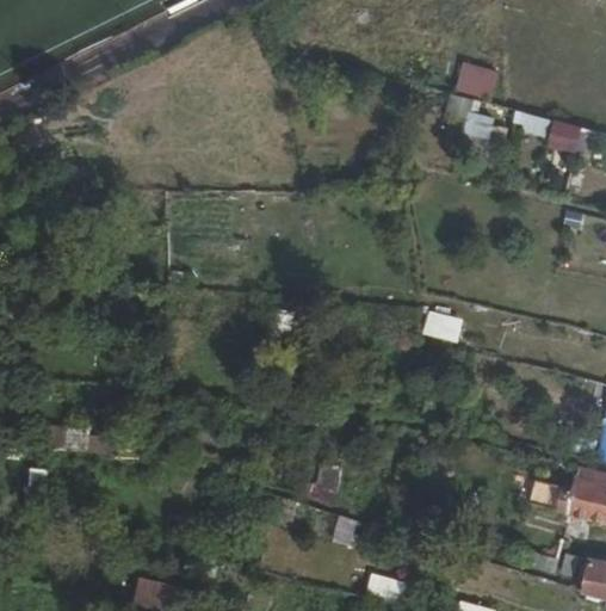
[(455,91),(490,102),(498,74),(462,63),(455,91)]
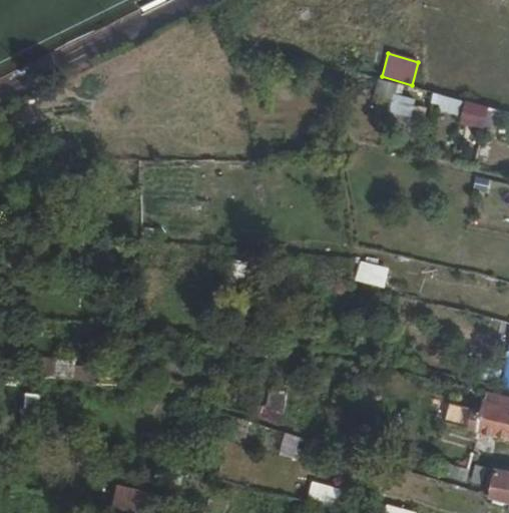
[(394,94),(387,115),(409,122),(416,101),(394,94)]
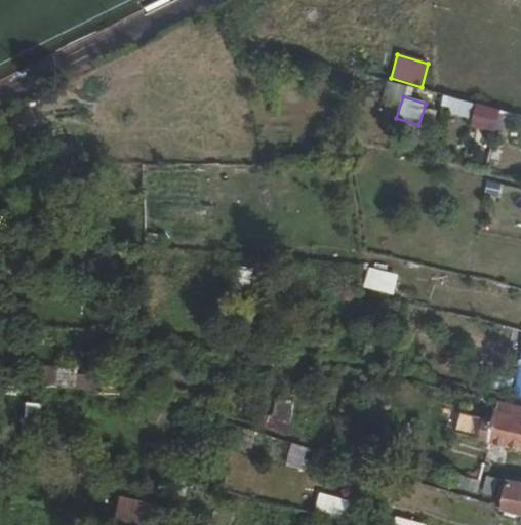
[(475,105),(471,128),(497,133),(502,110),(475,105)]
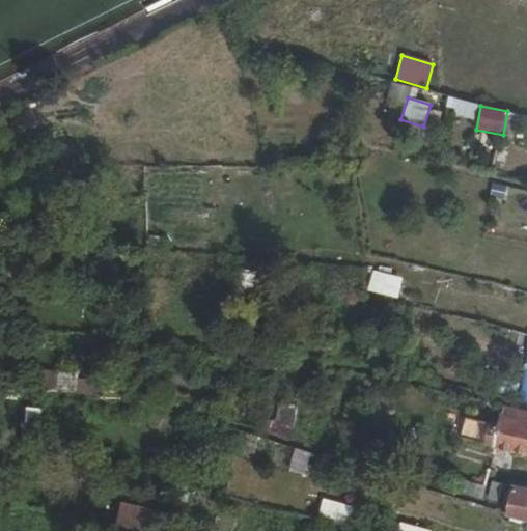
[(366,290),(397,297),(401,276),(371,270),(366,290)]
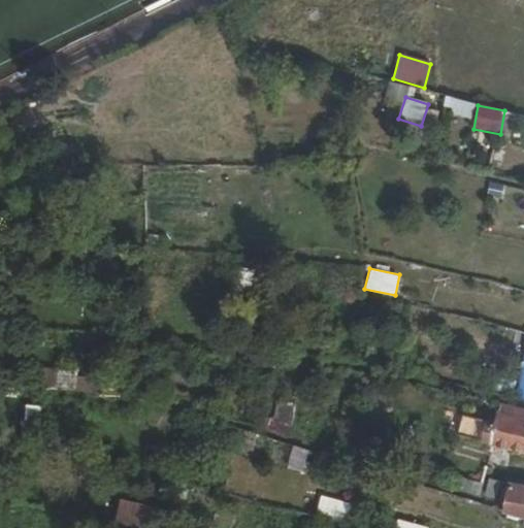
[(523,334),(510,397),(521,400),(523,400),(523,334)]
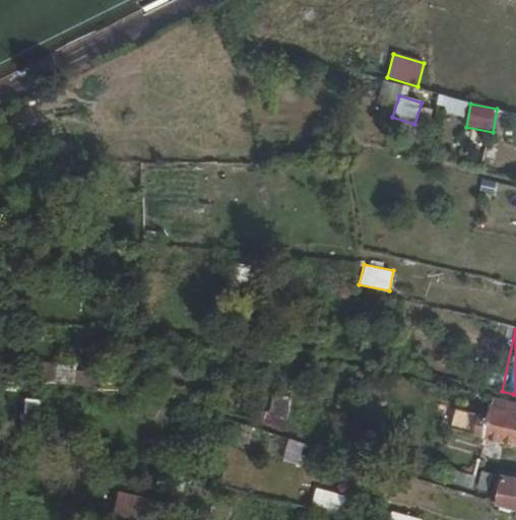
[(53,381),(87,383),(89,360),(54,358),(53,381)]
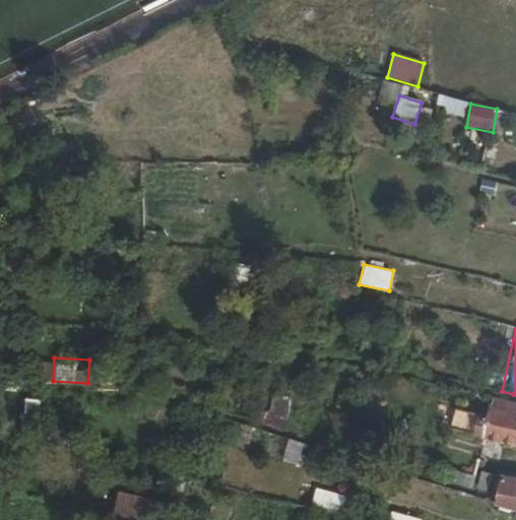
[(515,409),(515,399),(496,395),(493,404),(515,409)]
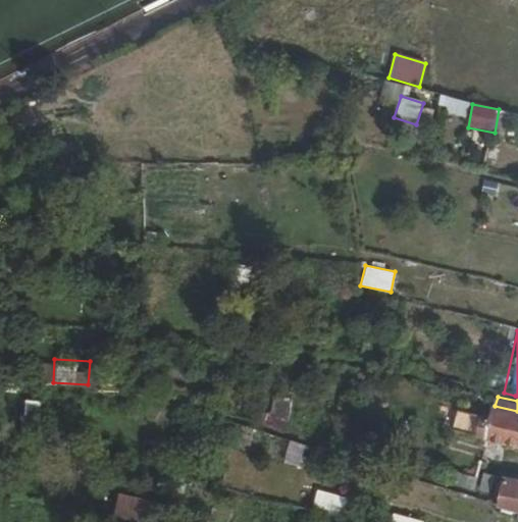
[(517,411),(495,406),(487,436),(517,444),(517,411)]
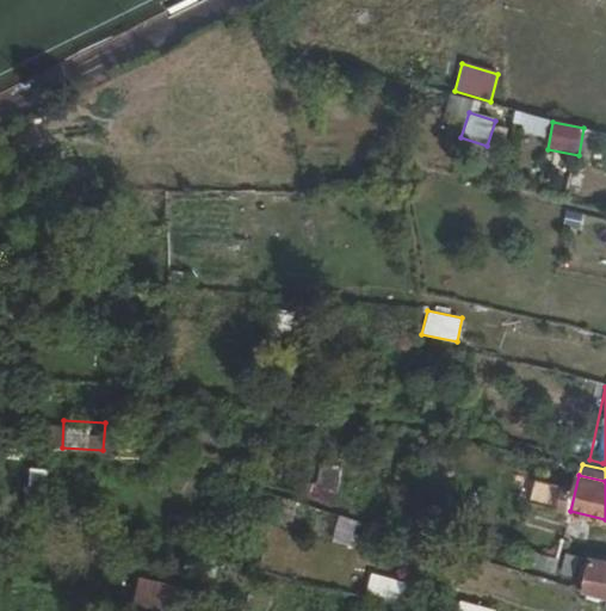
[(555,505),(555,485),(532,485),(533,506),(555,505)]
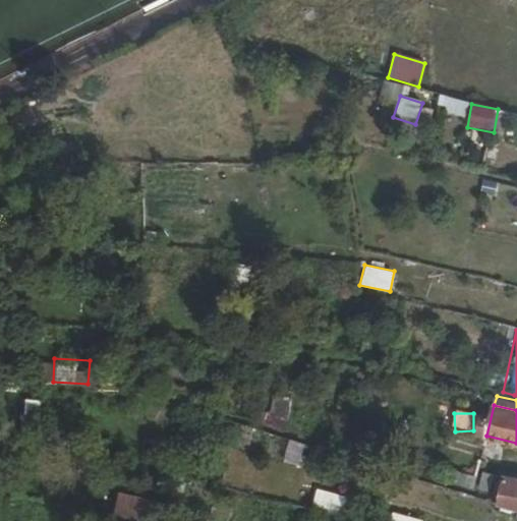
[(492,489),(493,472),(484,471),(482,488),(492,489)]
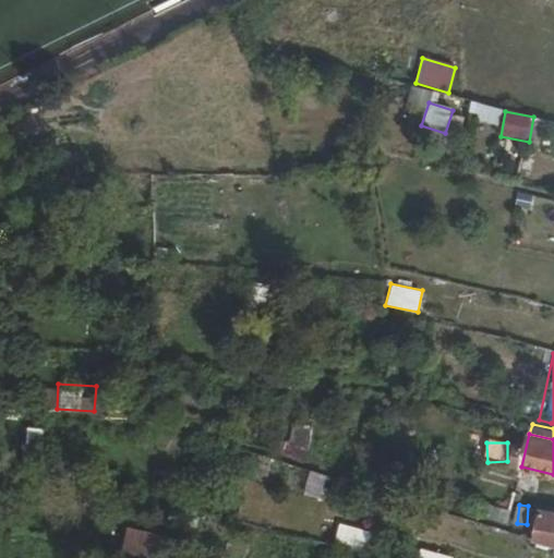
[(553,509),(542,508),(538,540),(553,544),(553,509)]
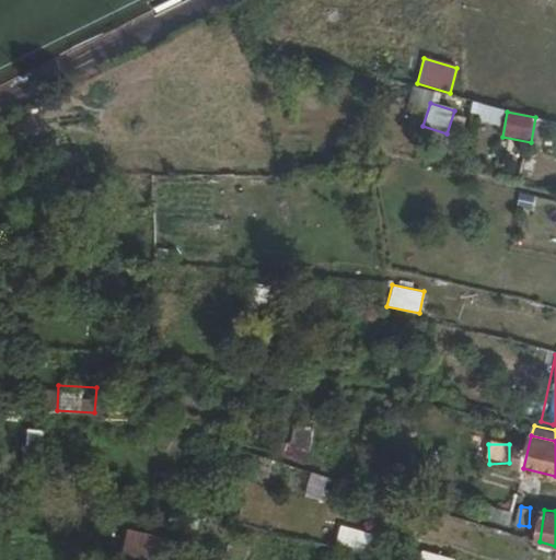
[(340,525),(334,547),(366,556),(372,534),(340,525)]
